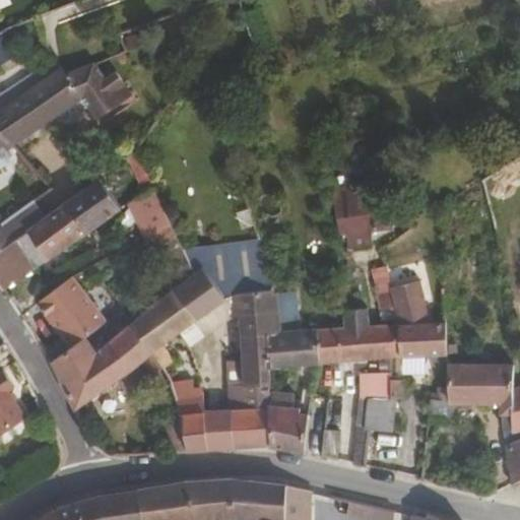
[(0,132),(10,145),(103,80),(92,65),(64,75),(58,67),(0,107),(0,132)]
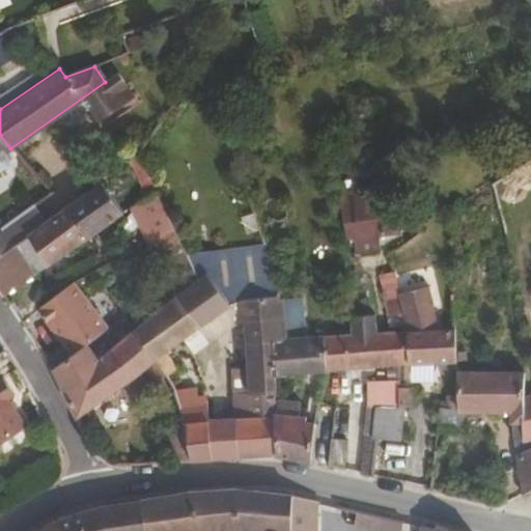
[(0,156),(10,148),(0,135),(0,156)]
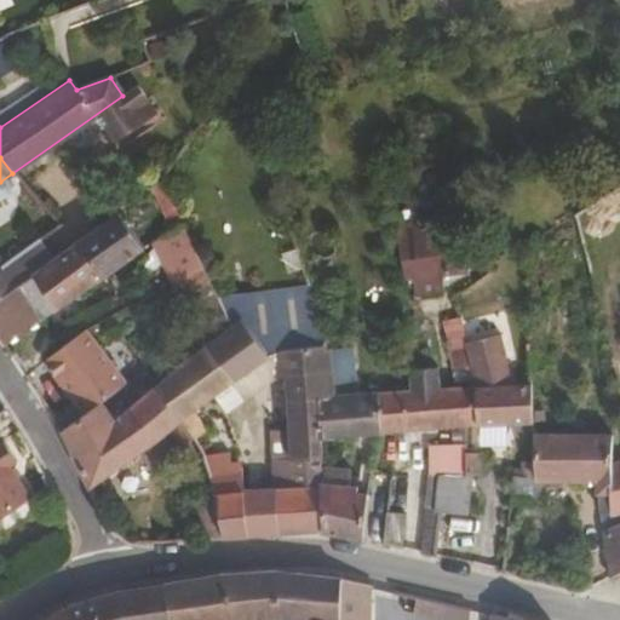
[(40,322),(137,248),(115,217),(47,265),(17,286),(40,322)]
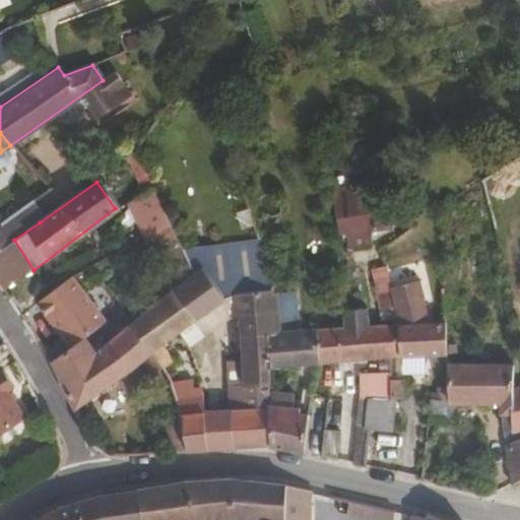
[(168,223),(147,189),(123,206),(141,238),(168,223)]
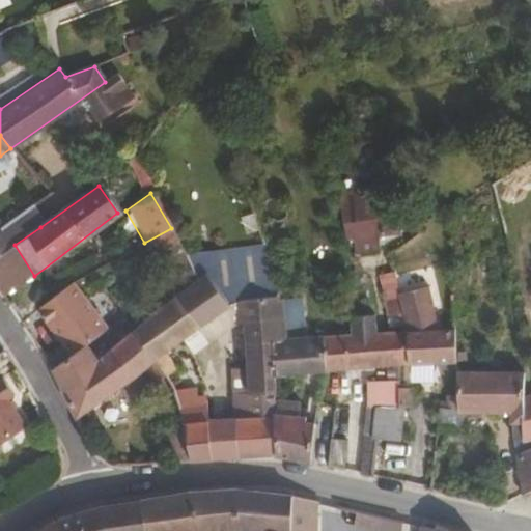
[(348,196),(350,250),(383,250),(383,238),(396,238),(395,195),(348,196)]
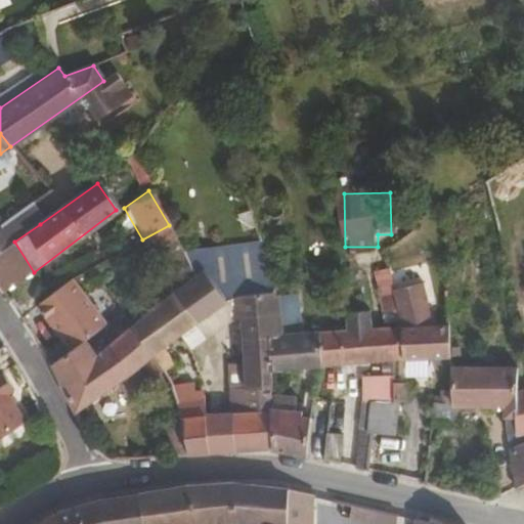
[(0,252),(14,242),(40,224),(27,207),(0,226),(0,252)]
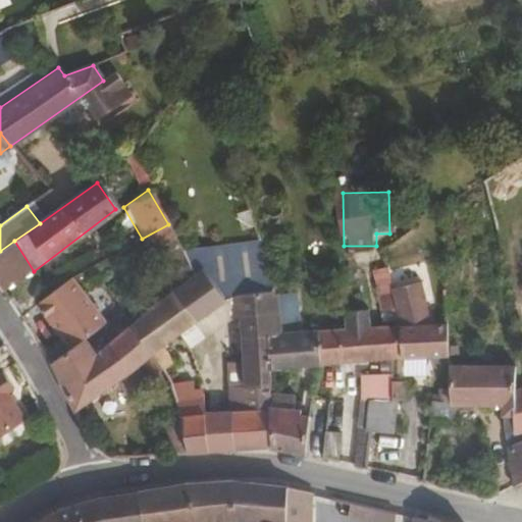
[(150,241),(169,226),(168,224),(142,239),(145,244),(150,241)]
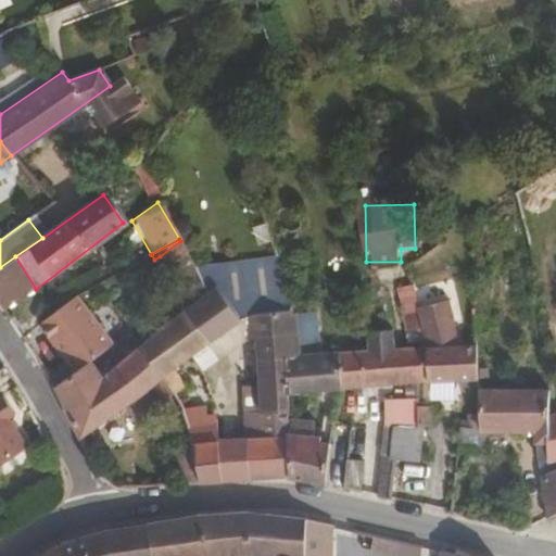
[(196,268),(180,241),(160,256),(189,306),(209,290),(196,268)]
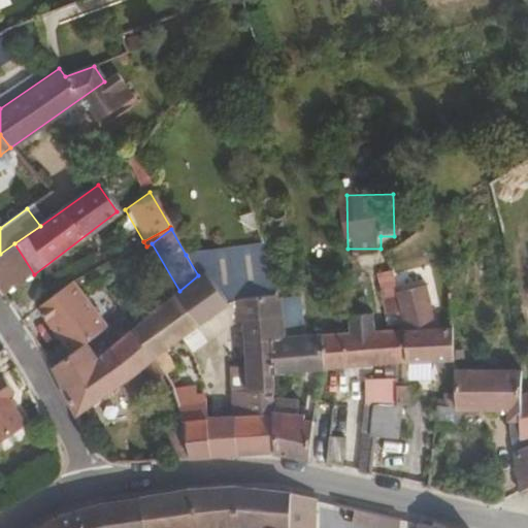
[(269,284),(258,241),(186,255),(198,275),(206,270),(218,290),(269,284)]
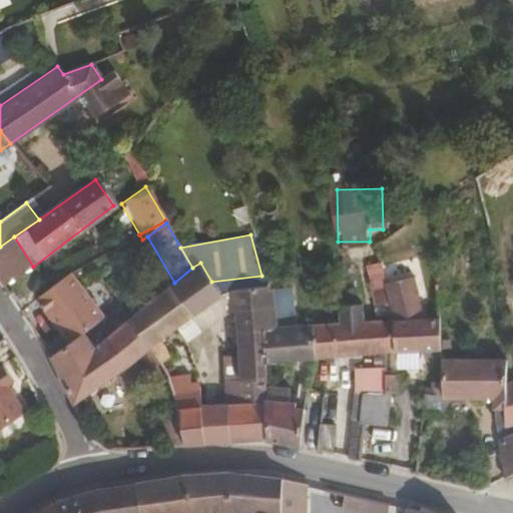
[(33,267),(14,236),(0,246),(0,287),(6,296),(37,274),(33,267)]
